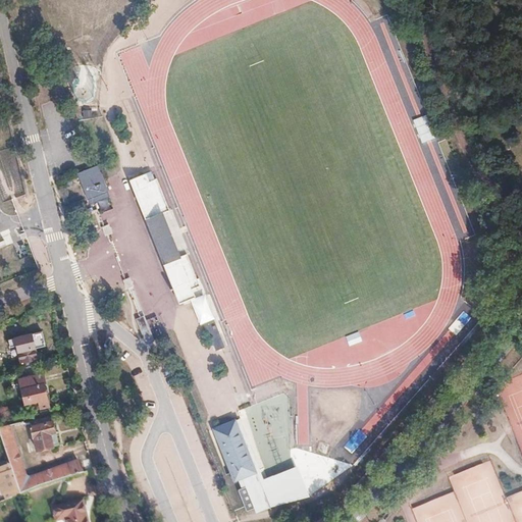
[(100,170),(83,177),(92,202),(110,195),(100,170)]
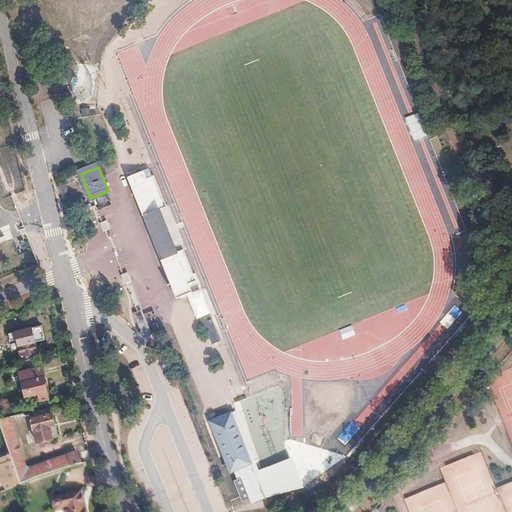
[(130,176),(133,184),(145,214),(148,213),(165,257),(163,258),(175,289),(179,287),(190,283),(196,280),(184,249),(178,252),(160,208),(166,205),(154,175),(151,167),(130,176)]
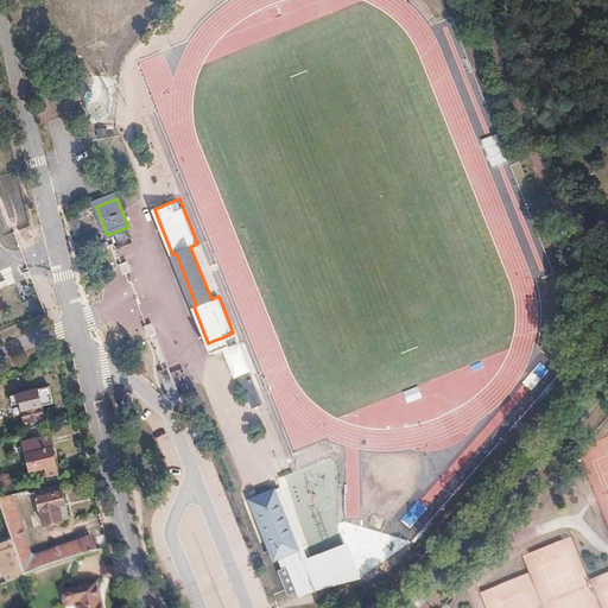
[(197,244),(190,247),(211,299),(219,296),(197,244)]
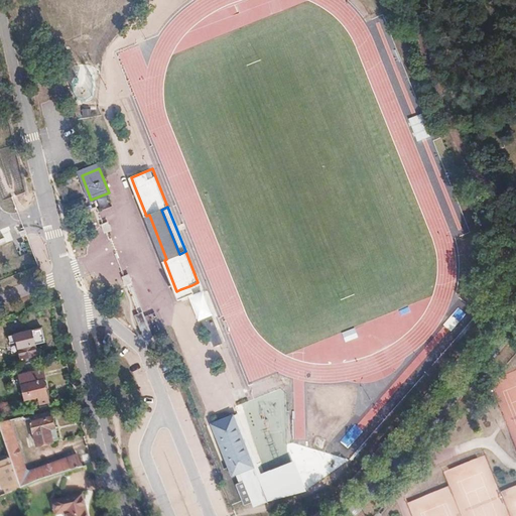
[(149,215),(146,216),(164,260),(166,259),(149,215)]
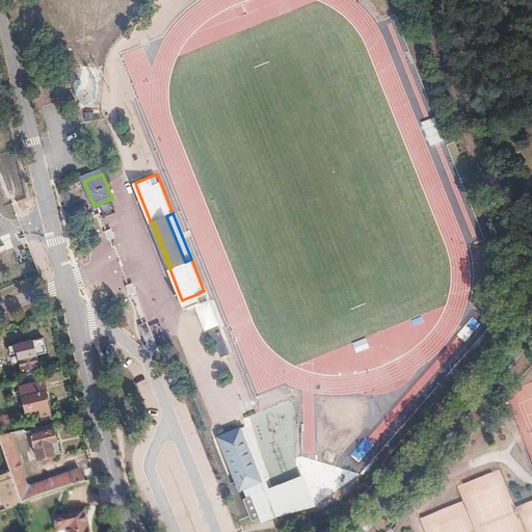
[(197,294),(186,298),(189,307),(201,301),(197,294)]
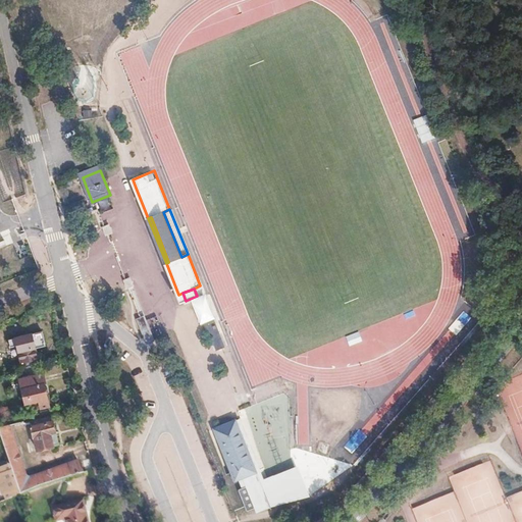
[(144,317),(137,320),(146,344),(154,341),(144,317)]
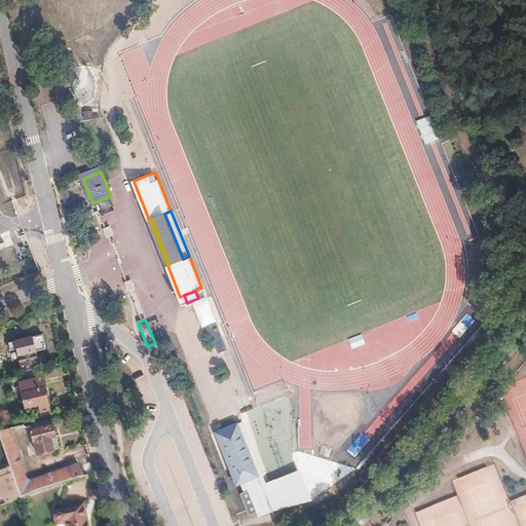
[(219,323),(210,327),(220,351),(228,348),(219,323)]
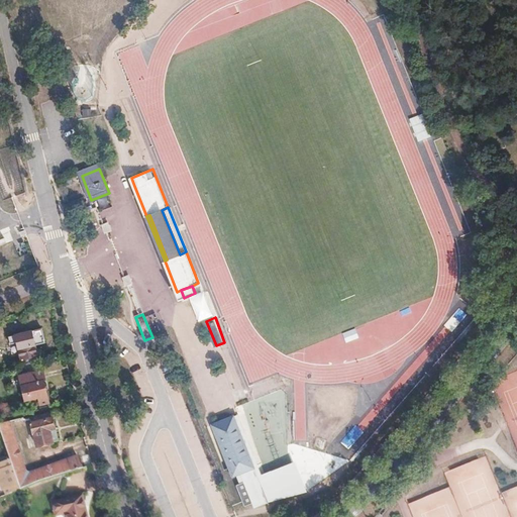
[(348,332),(351,341),(365,336),(360,327),(348,332)]
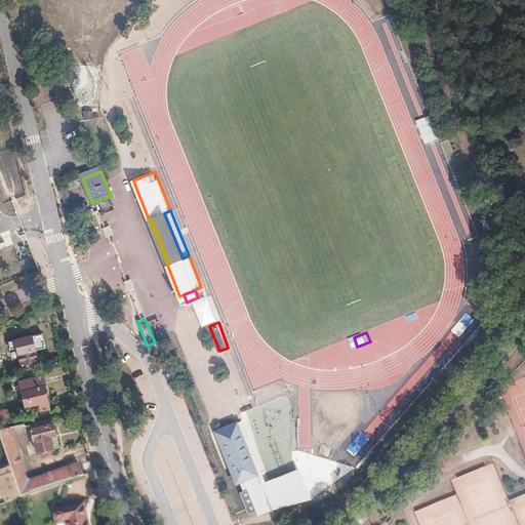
[(42,333),(7,341),(9,349),(16,347),(21,364),(37,361),(35,351),(45,349),(42,333)]
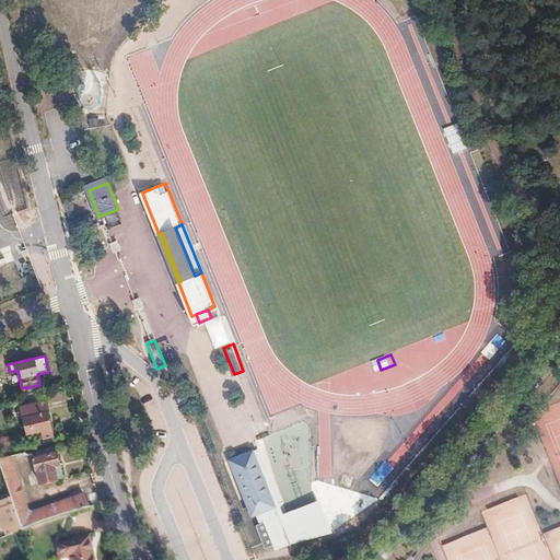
[(47,404),(20,410),(26,434),(35,432),(37,440),(51,436),(47,419),(48,419),(47,416),(49,415),(47,404)]
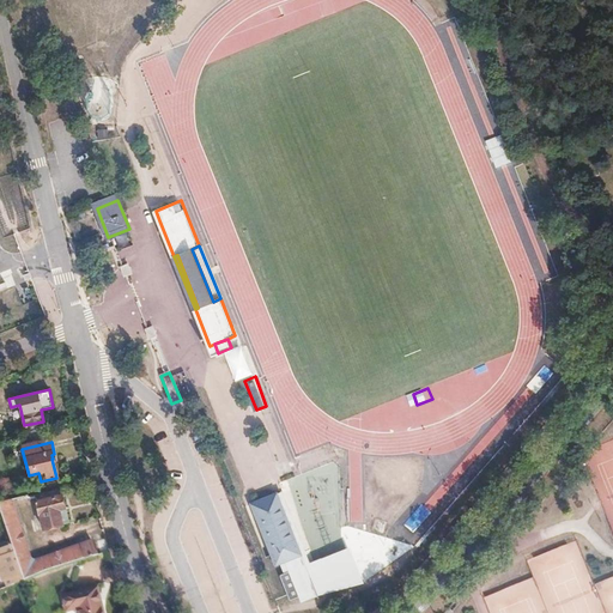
[(60,489),(35,495),(37,502),(61,496),(60,489)]
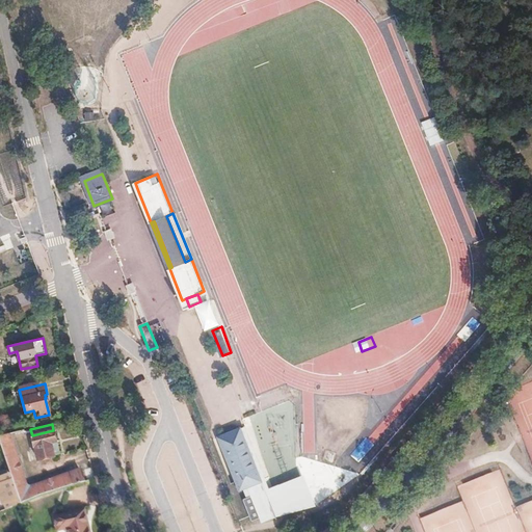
[(238,488),(242,487),(246,496),(242,498),(250,520),(262,514),(264,520),(275,515),(312,505),(301,478),(280,487),(277,483),(264,488),(239,427),(217,435),(238,488)]
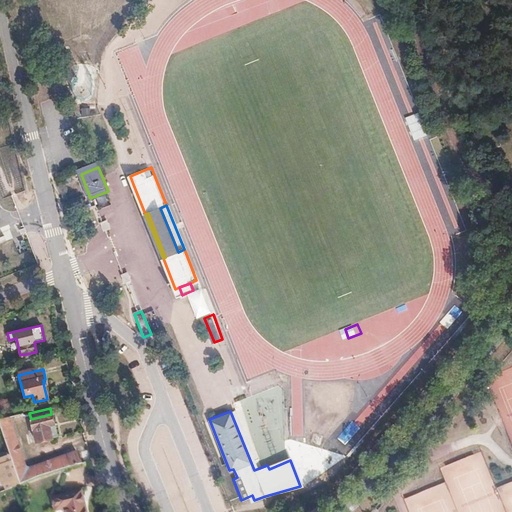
[(29,413),(5,419),(8,428),(31,421),(31,419),(29,413)]
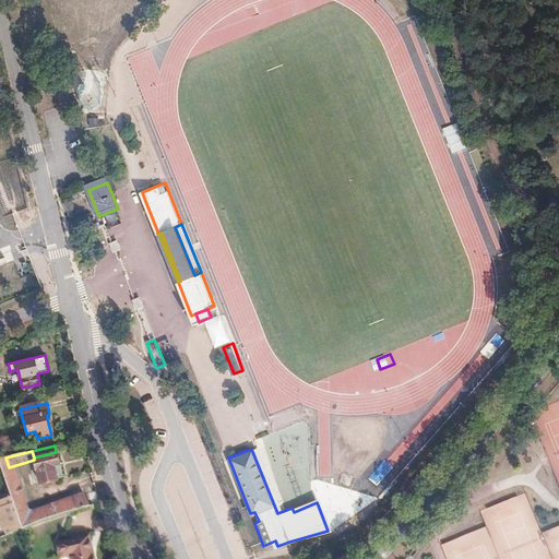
[(56,452),(34,458),(34,460),(40,484),(62,478),(56,452)]
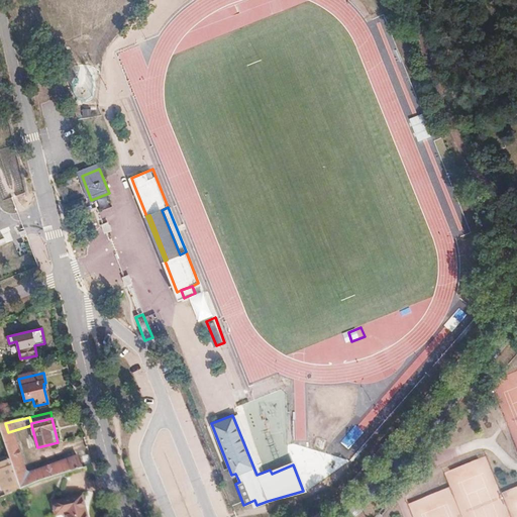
[(5,423),(0,424),(0,440),(7,460),(18,491),(37,482),(80,470),(77,455),(66,458),(67,462),(24,475),(8,432),(5,423)]
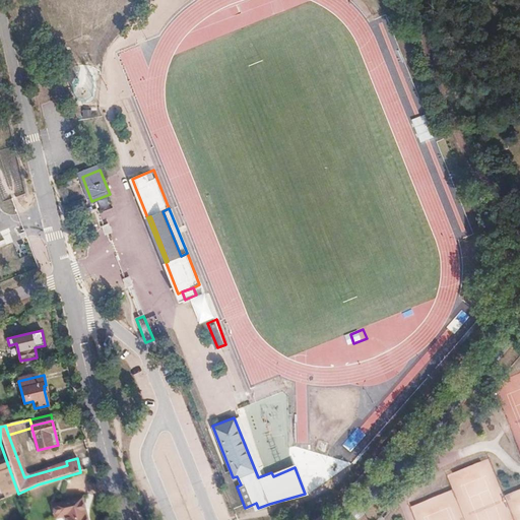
[(0,493),(0,494),(3,493),(5,500),(13,497),(18,494),(7,463),(0,465),(0,493)]
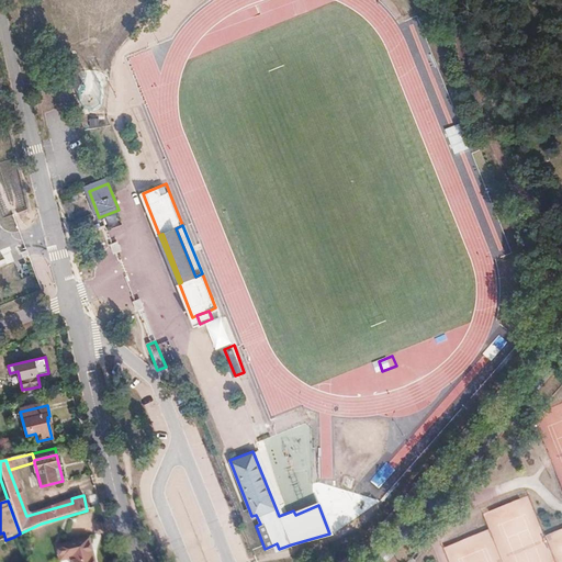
[(94,561),(89,539),(59,547),(63,560),(74,557),(75,561),(94,561)]
